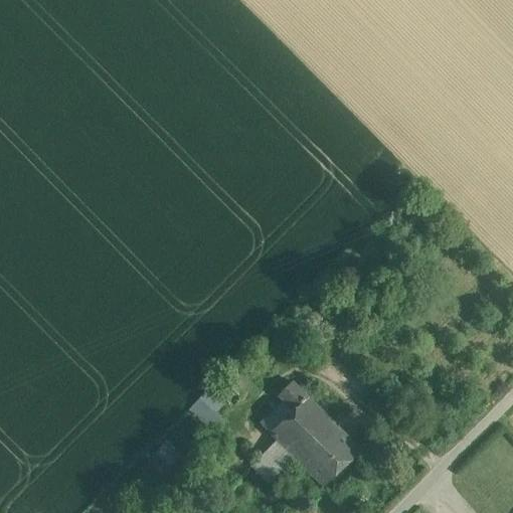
[(363,450),(294,380),(281,394),(295,409),(271,432),(278,439),(296,456),(325,485),(363,450)]
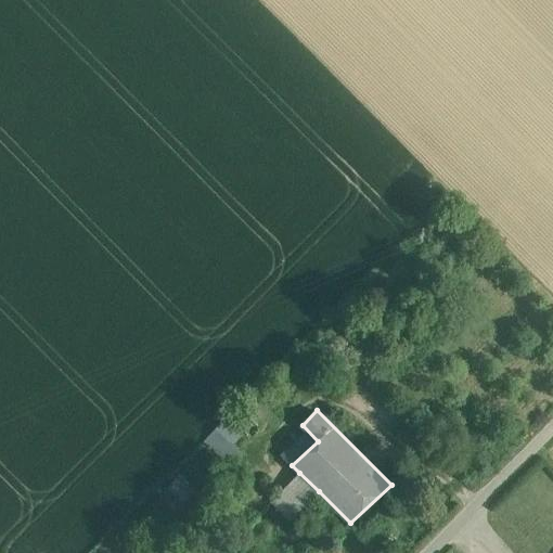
[(248,441),(226,420),(206,439),(229,461),(248,441)]
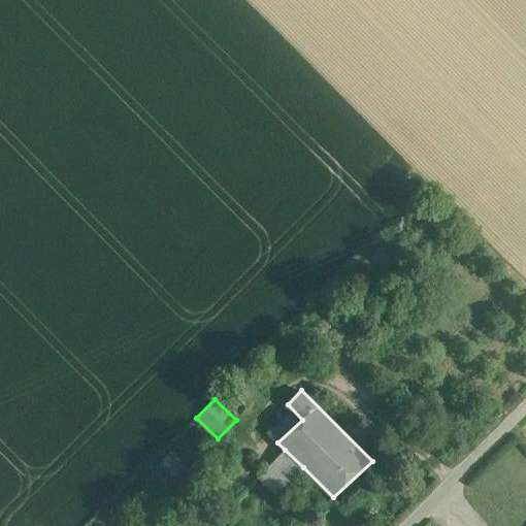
[(172,479),(190,468),(178,449),(162,459),(172,479)]
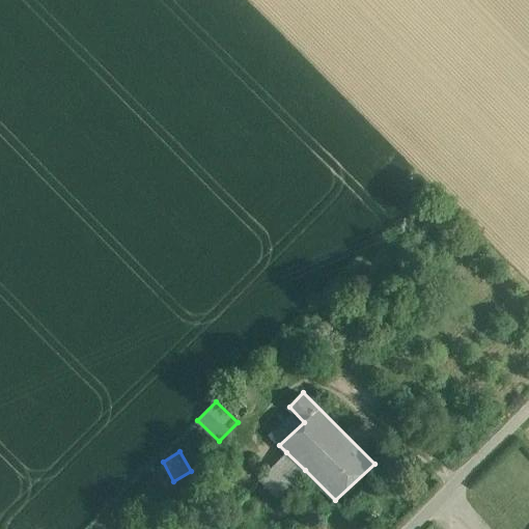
[(286,452),(260,479),(278,497),(305,470),(286,452)]
